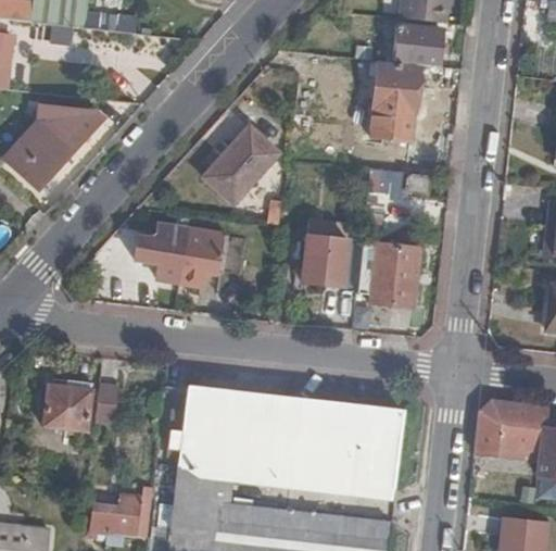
[(35,0),(33,17),(86,23),(88,0),(35,0)]
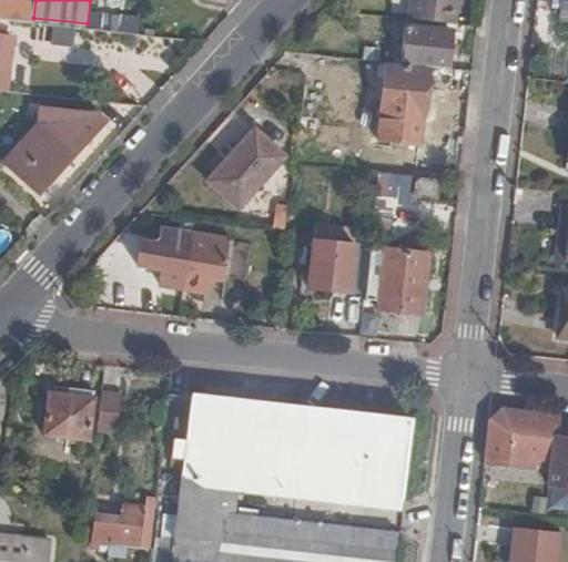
[(413,0),(412,17),(458,22),(460,0),(413,0)]
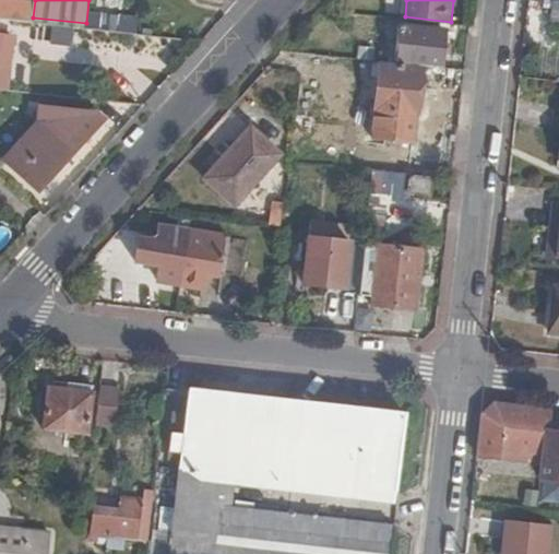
[(549,0),(548,12),(558,12),(558,0),(549,0)]
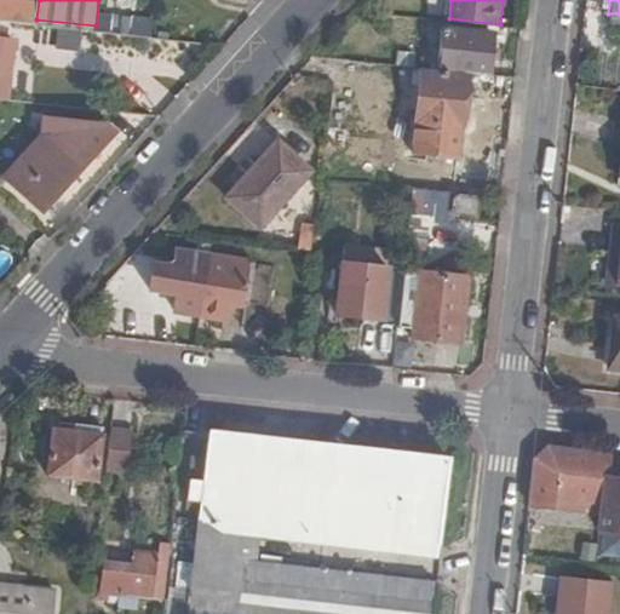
[(110,28),(125,29),(126,17),(112,16),(110,28)]
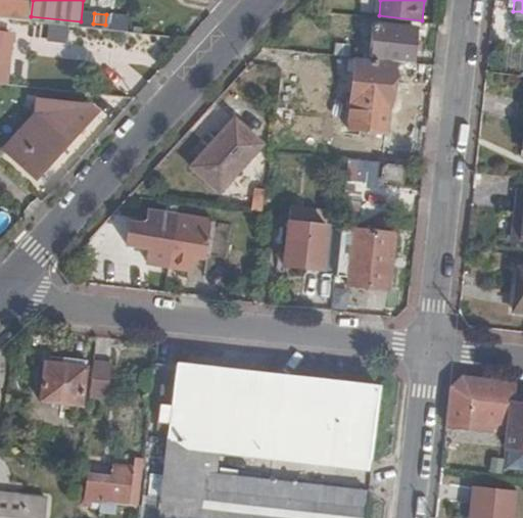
[(397,58),(415,59),(419,26),(376,20),(372,55),(397,58)]
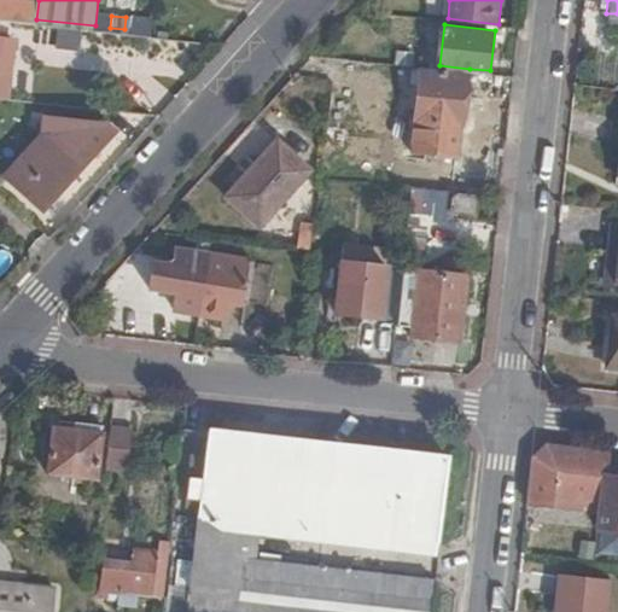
[(17,38),(0,35),(0,65),(13,66),(17,38)]
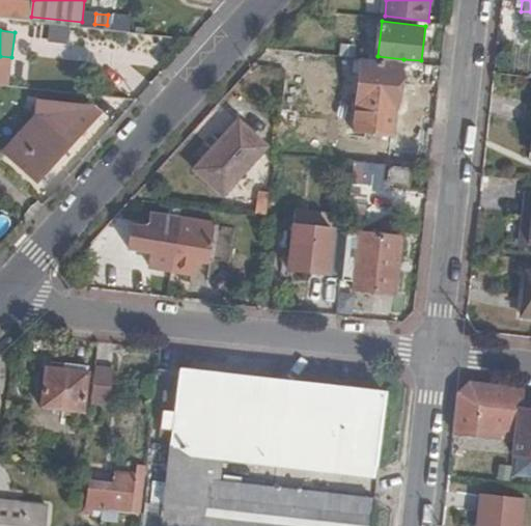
[(378,56),(363,54),(355,127),(394,132),(403,59),(378,56)]
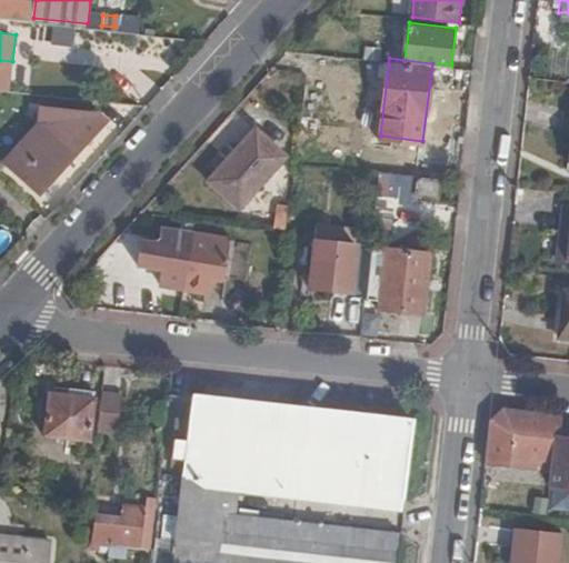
[(43,106),(41,122),(73,151),(108,120),(98,111),(43,106)]
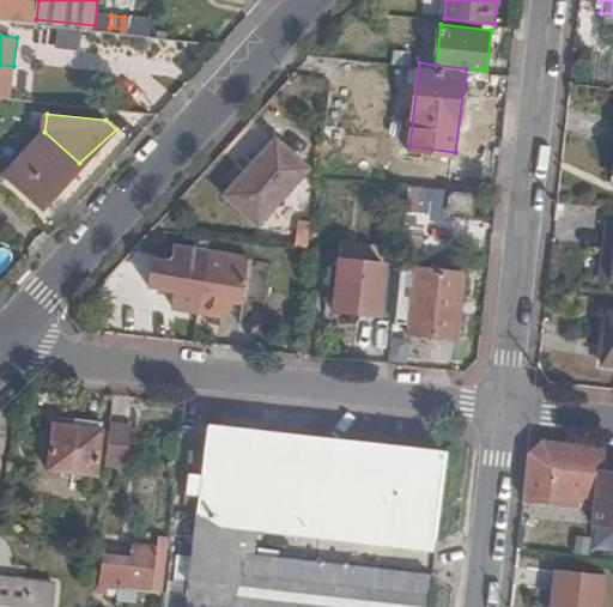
[(44,132),(6,174),(41,206),(79,163),(44,132)]
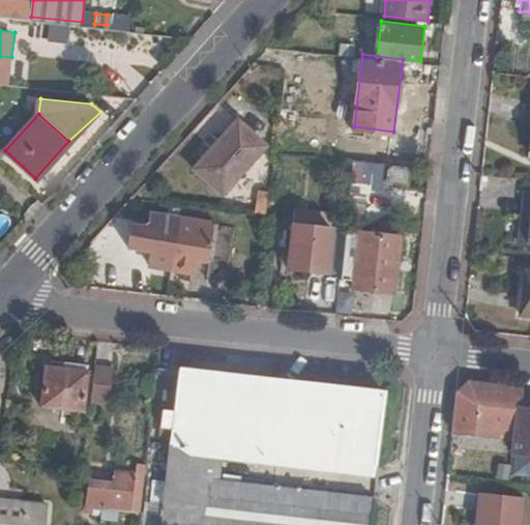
[(269,144),(239,118),(197,165),(226,191),(269,144)]
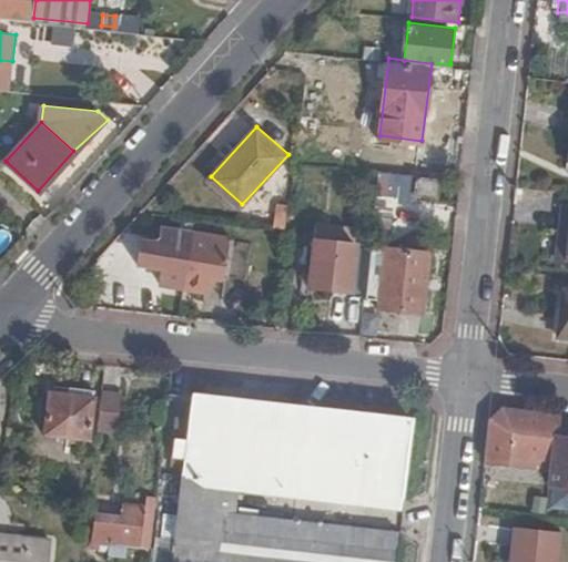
[(411,194),(414,174),(378,170),(377,193),(411,196),(411,194)]
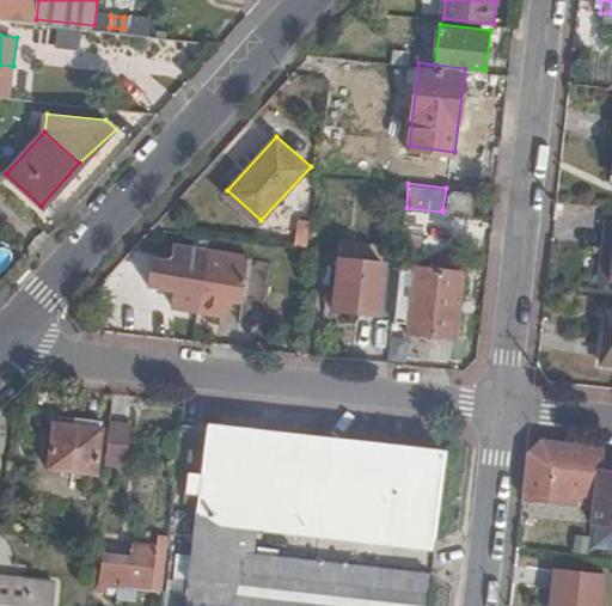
[(476,194),(452,191),(448,207),(473,209),(476,194)]
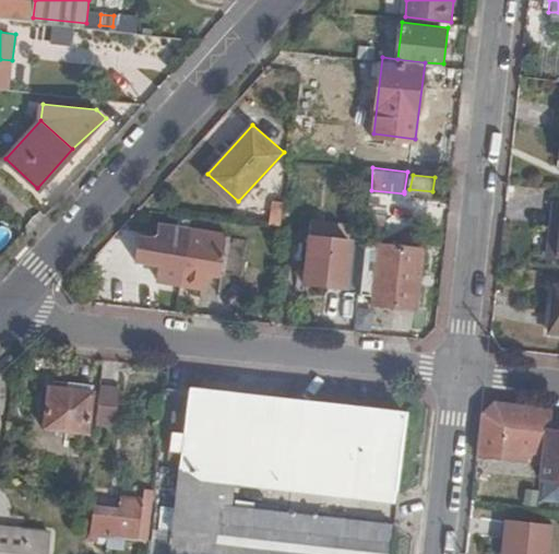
[(549,254),(556,254),(558,222),(558,220),(552,220),(549,254)]
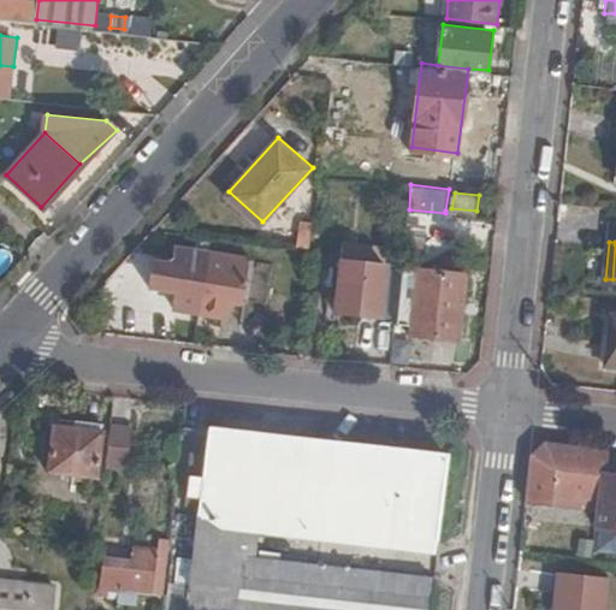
[(253,255),(175,246),(175,262),(154,261),(152,286),(179,289),(177,306),(229,309),(230,294),(249,295),(253,255)]
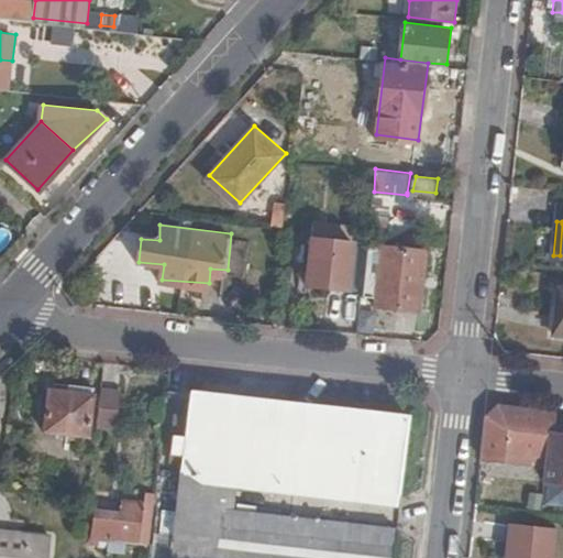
[(306,281),(350,285),(354,239),(312,236),(306,281)]
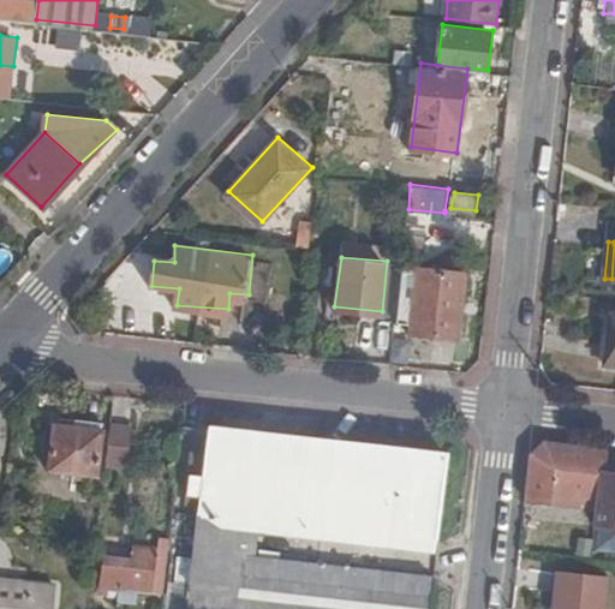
[(396,311),(402,263),(387,261),(382,311),(396,311)]
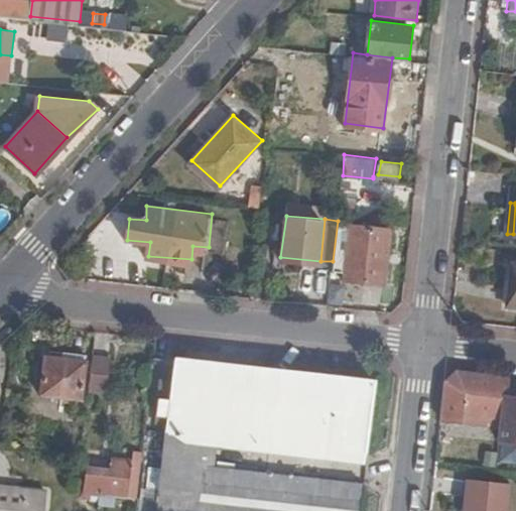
[(393,227),(352,223),(345,277),(386,280),(393,227)]
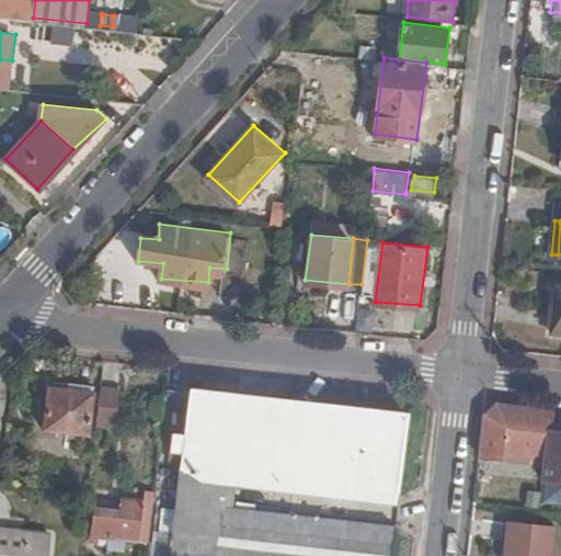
[(560,329),(560,283),(554,283),(550,329),(560,329)]
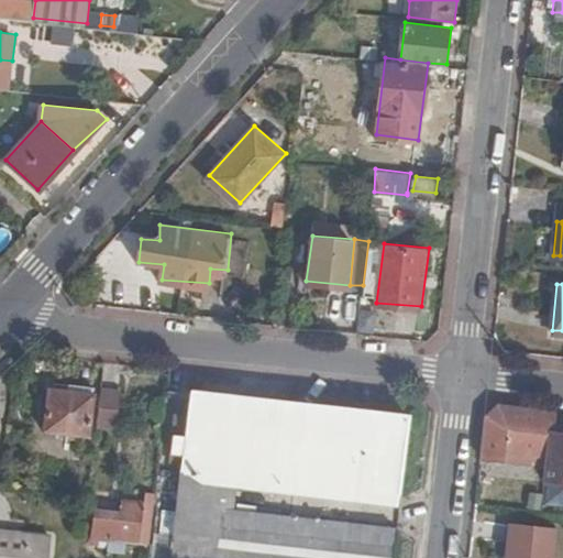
[(94,395),(50,389),(44,427),(89,433),(94,395)]
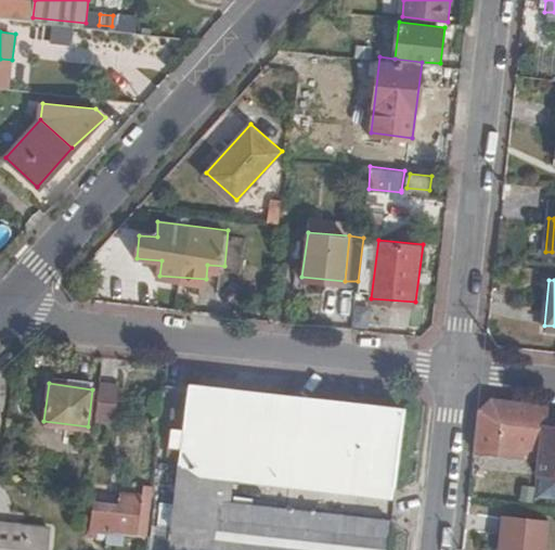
[(120,386),(101,384),(97,419),(115,421),(120,386)]
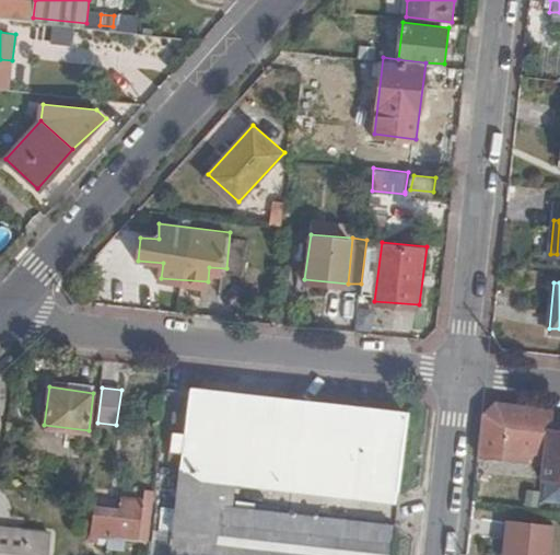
[(182,448),(181,460),(170,554),(391,554),(395,523),(222,504),(224,472),(397,488),(407,412),(189,389),(186,415),(182,448)]
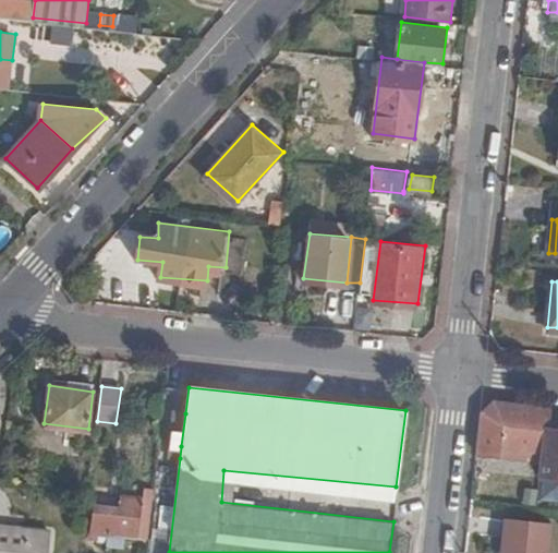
[(480,405),(475,447),(499,449),(500,441),(531,445),(536,400),(496,396),(480,405)]
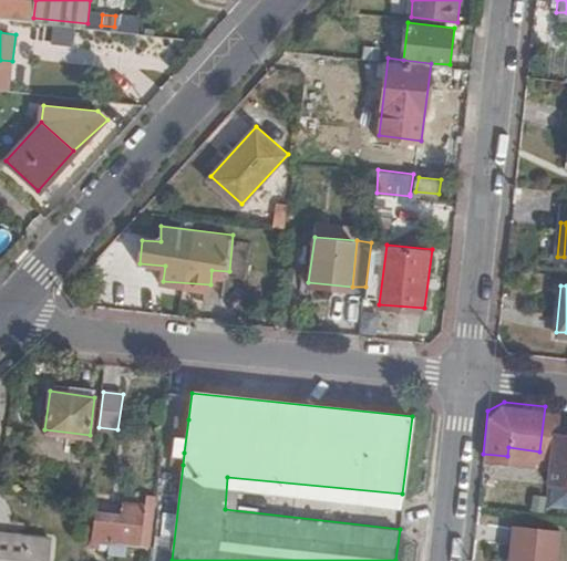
[(566,407),(545,406),(539,452),(550,453),(549,463),(548,479),(566,481),(566,407)]
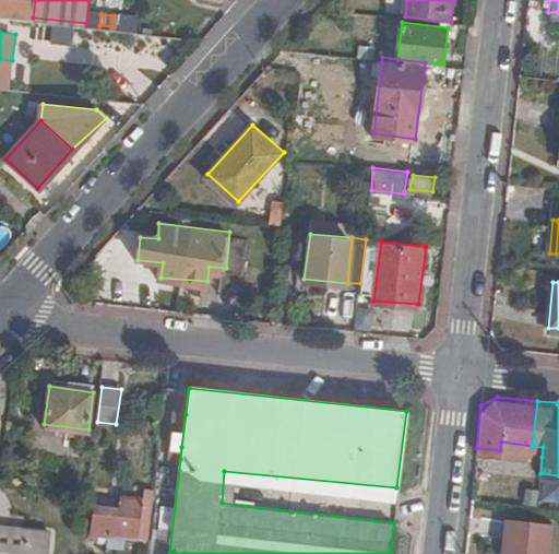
[(181,447),(186,414),(175,412),(170,446),(181,447)]
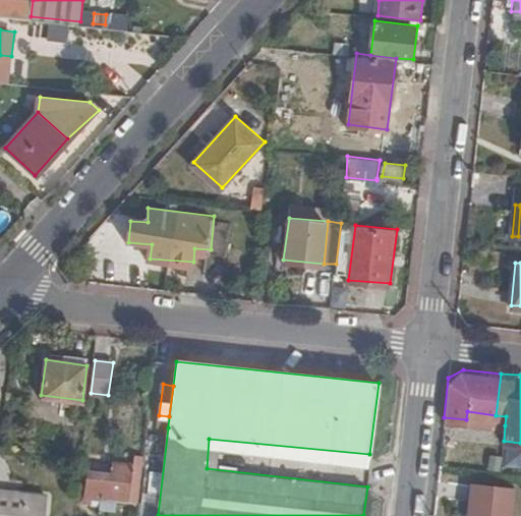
[(466,419),(495,424),(496,415),(467,411),(466,419)]
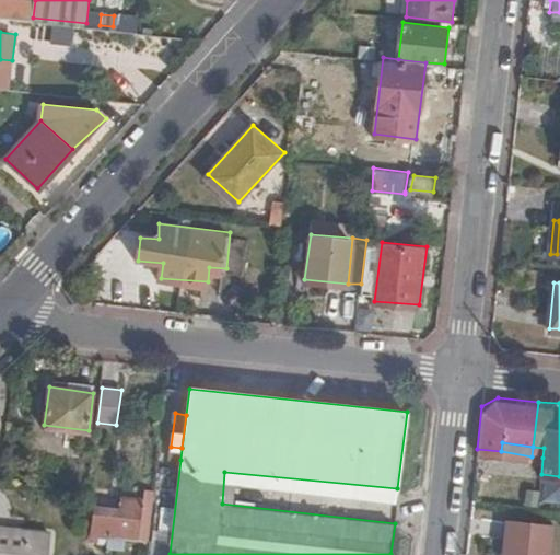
[(170,459),(181,460),(182,448),(171,447),(170,459)]
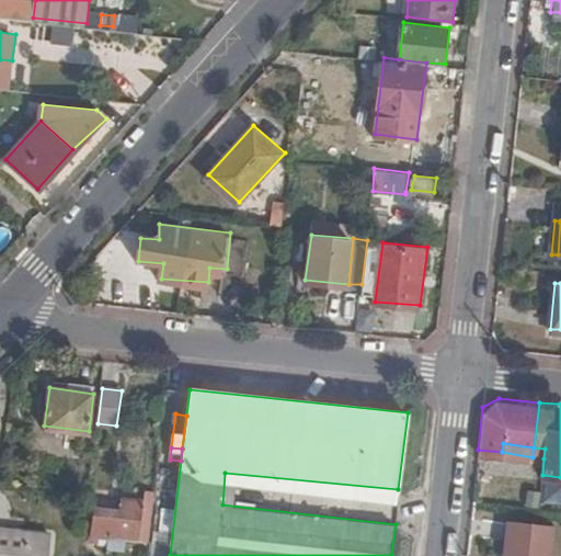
[(534,447),(533,457),(544,458),(545,449),(534,447)]
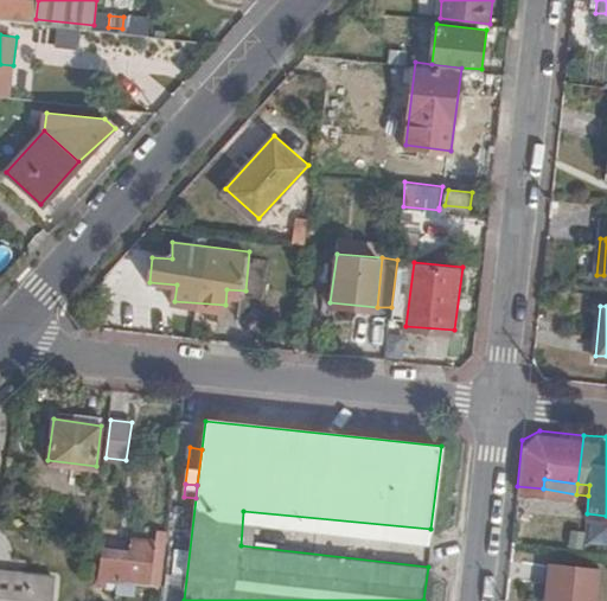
[(115,579),(115,592),(133,594),(135,582),(159,584),(166,530),(157,529),(154,541),(132,538),(131,554),(103,549),(101,579),(115,579)]
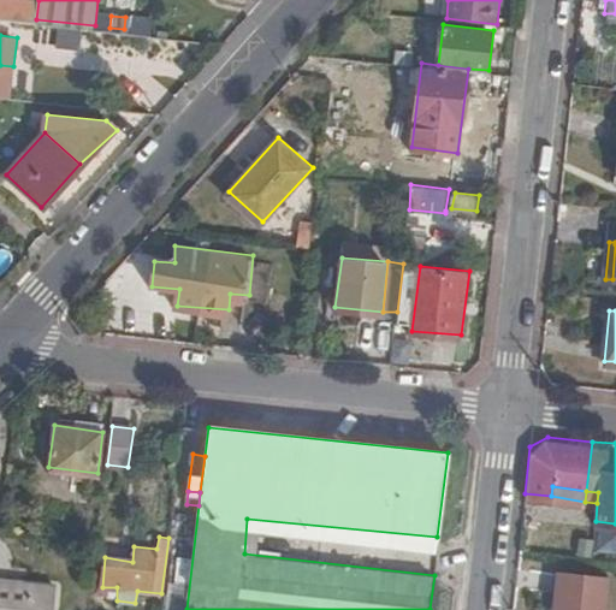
[(555,564),(549,609),(598,609),(603,569),(555,564)]
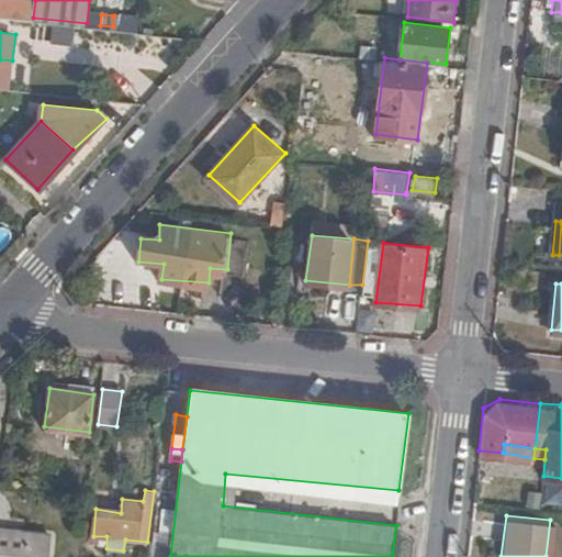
[(0,528),(0,556),(47,556),(51,535),(0,528)]
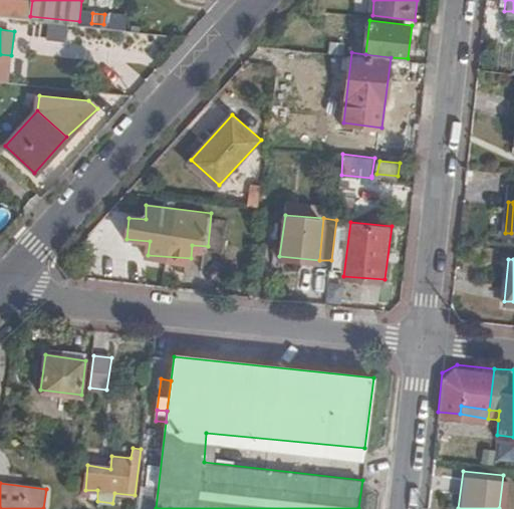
[(77,489),(76,499),(97,501),(97,490),(85,490),(77,489)]
